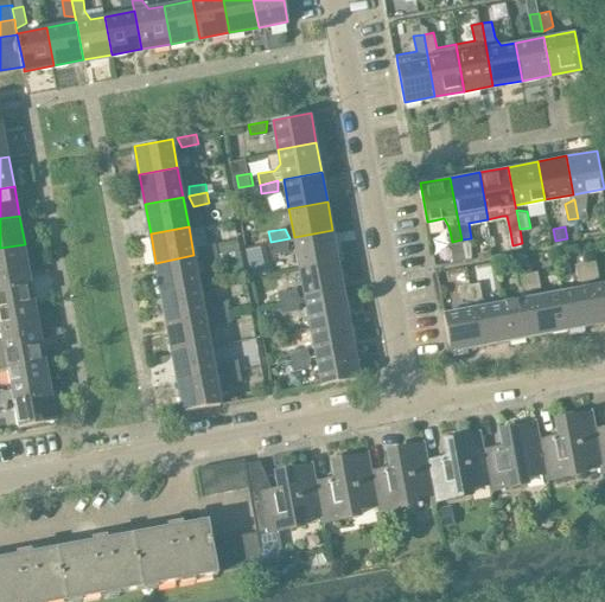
[(300,267),(338,260),(332,230),(294,237),(300,267)]
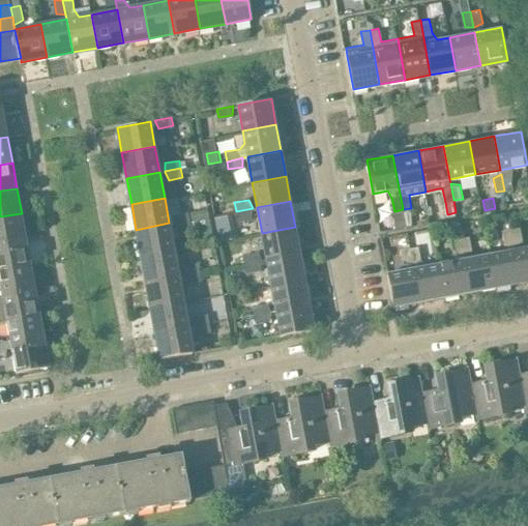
[(253,208),(236,211),(237,221),(252,217),(253,209),(253,208)]
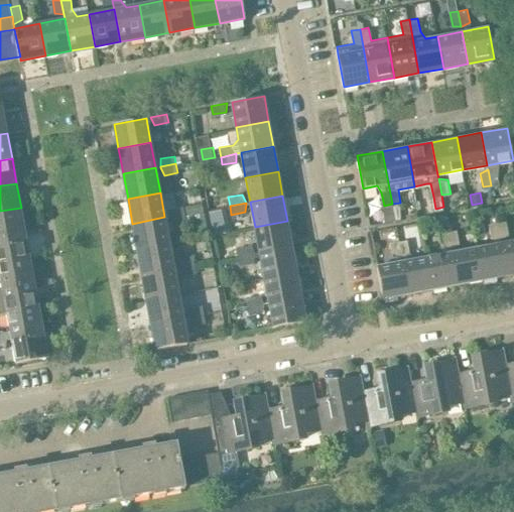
[(169,217),(185,214),(183,206),(170,208),(169,217)]
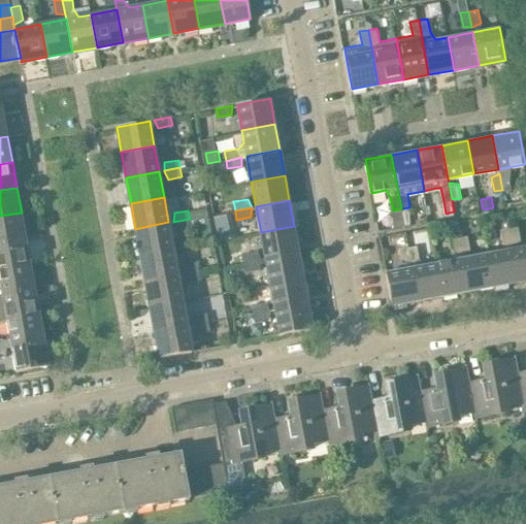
[(0,242),(26,238),(22,213),(0,216),(0,242)]
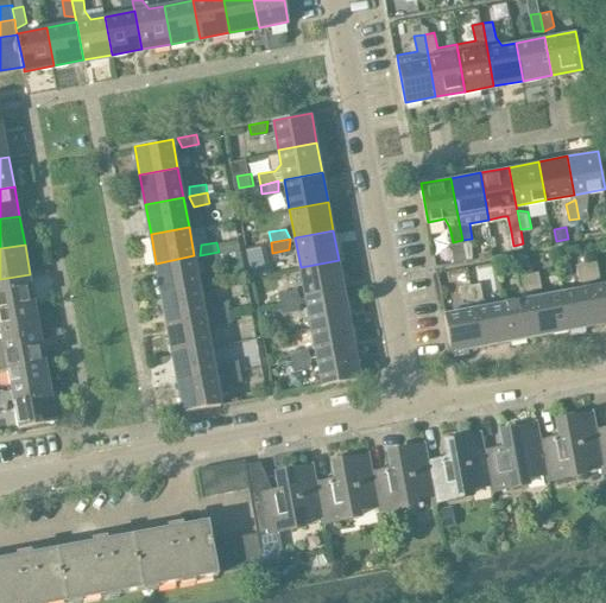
[(219,252),(200,255),(204,265),(220,262),(219,252)]
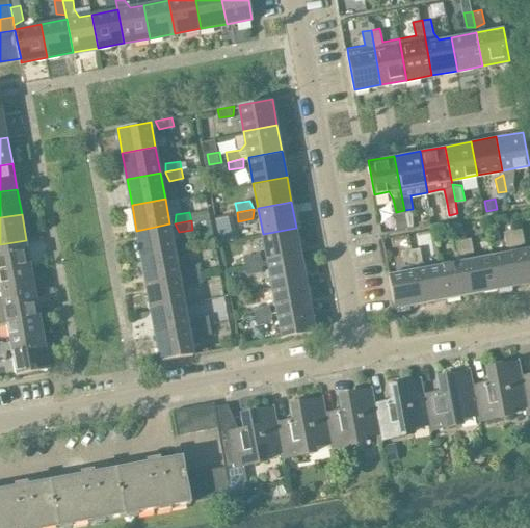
[(141,256),(175,249),(169,223),(136,231),(141,256)]
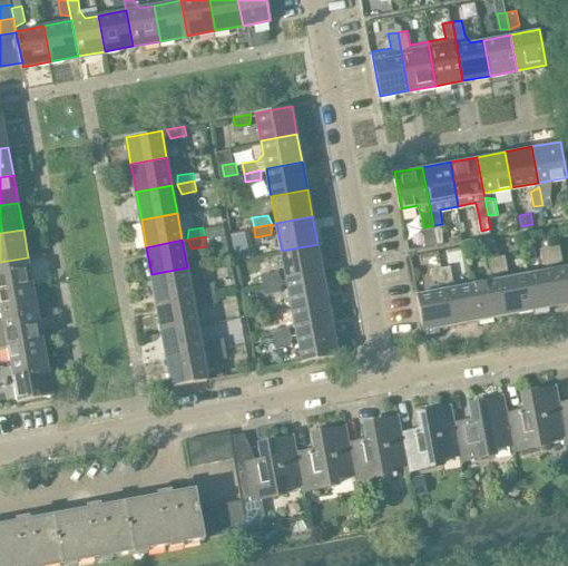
[(549,245),(552,263),(554,263),(564,259),(560,243),(549,245)]
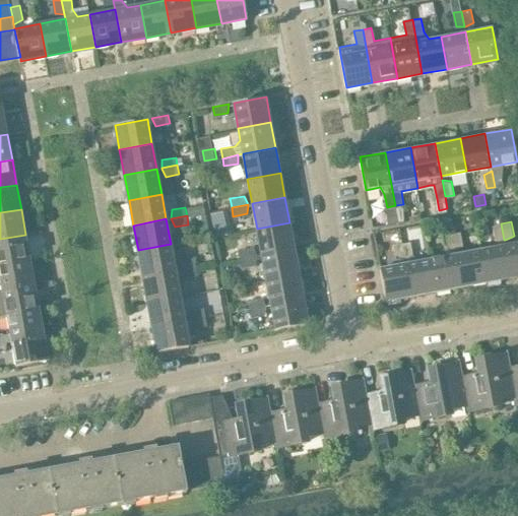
[(261,254),(294,248),(289,222),(257,229),(261,254)]
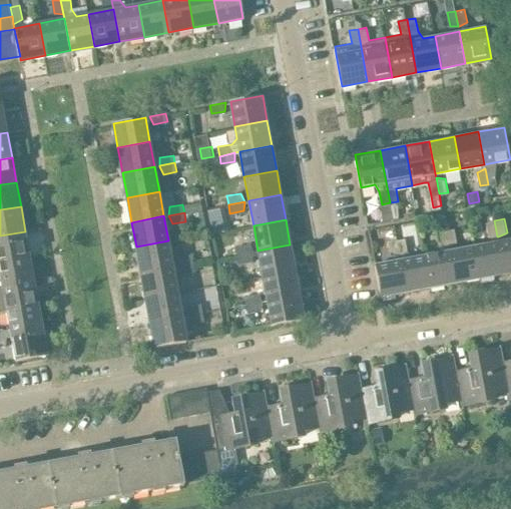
[(489,235),(497,236),(494,220),(486,221),(489,235)]
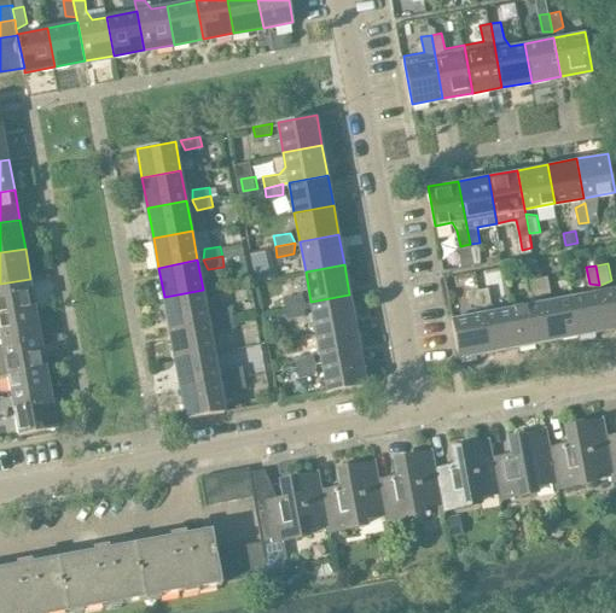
[(579,334),(571,296),(542,301),(541,296),(551,291),(548,274),(536,276),(541,298),(548,340),(579,334)]
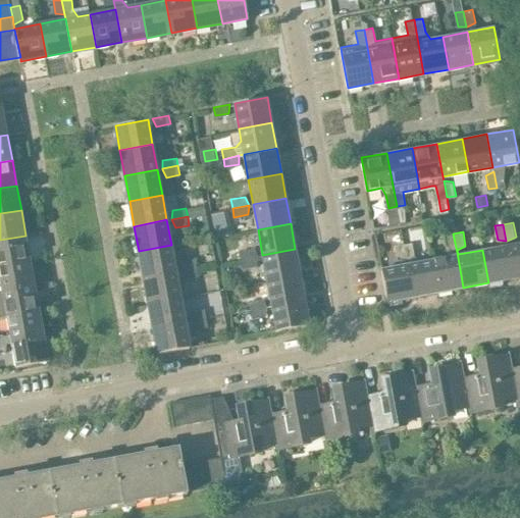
[(438,292),(463,288),(457,252),(453,234),(445,235),(447,249),(445,257),(432,259),(438,292)]
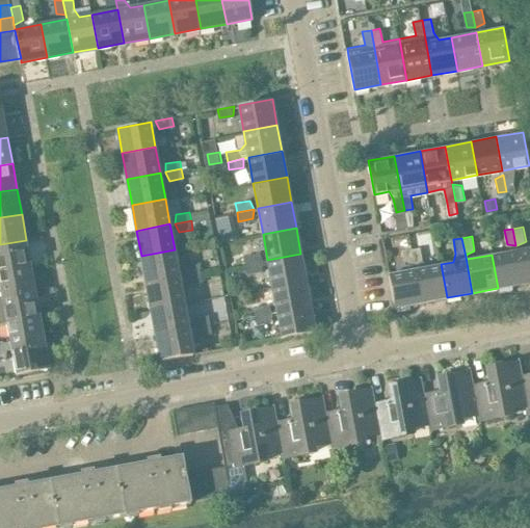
[(0,270),(31,265),(26,240),(0,244),(0,270)]
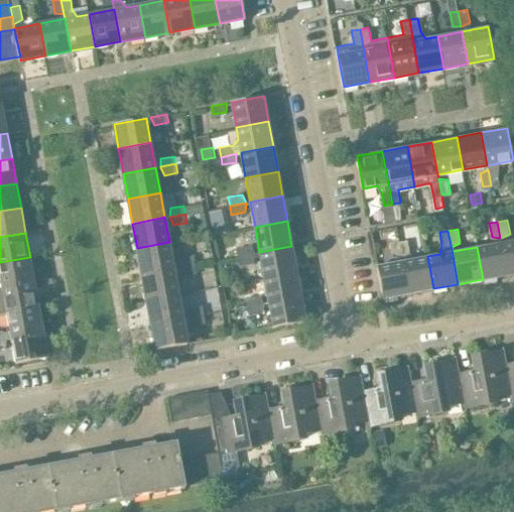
[(433,288),(427,256),(415,258),(411,252),(410,252),(408,238),(398,240),(408,293),(433,288)]
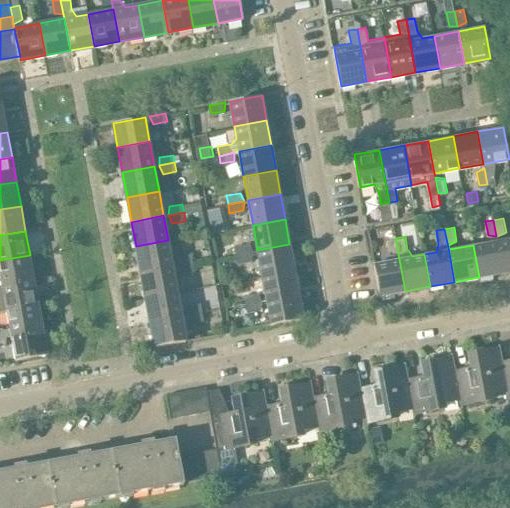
[(503,273),(509,271),(509,237),(497,240),(503,273)]
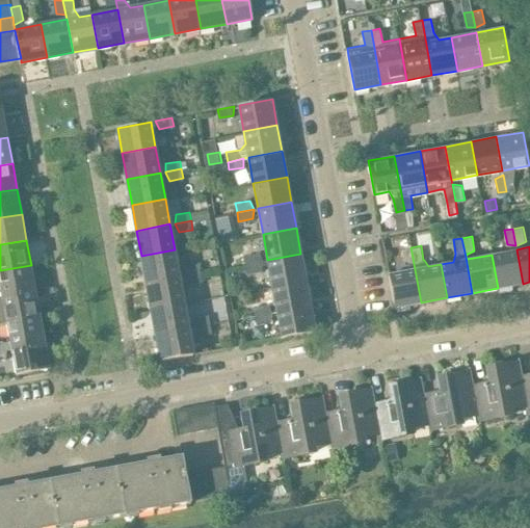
[(395,307),(421,302),(411,247),(402,249),(404,264),(400,264),(402,271),(389,273),(395,307)]
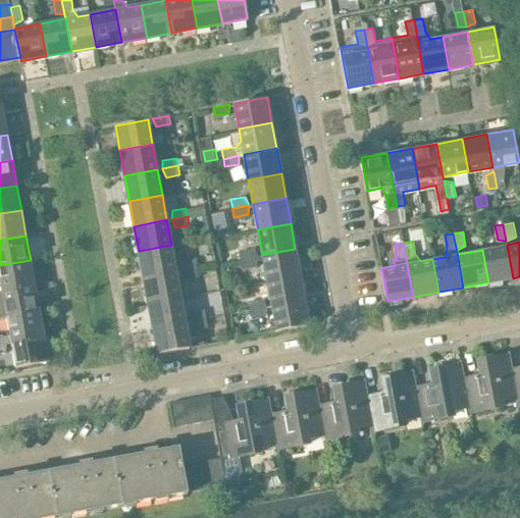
[(143,276),(176,270),(171,245),(139,251),(143,276)]
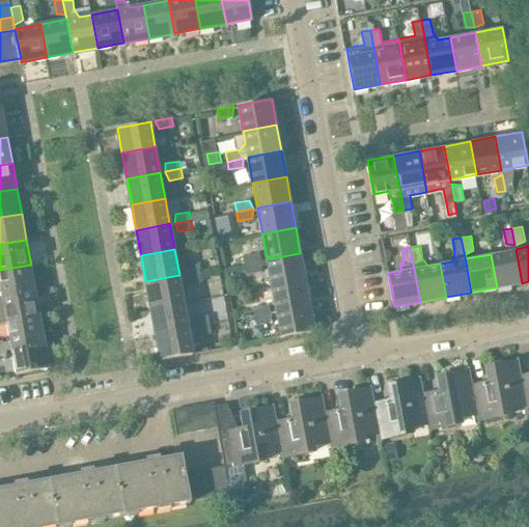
[(497,287),(522,283),(516,249),(491,254),(497,287)]
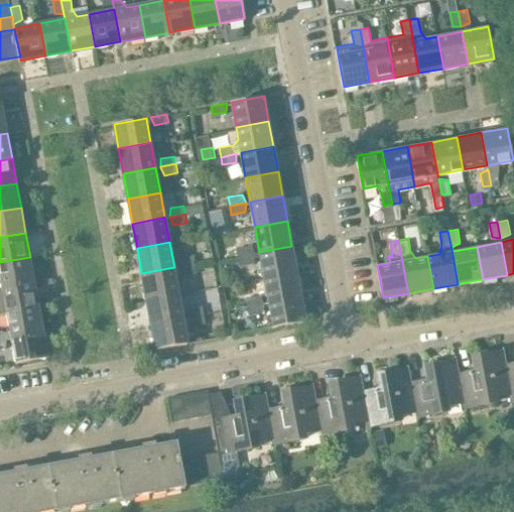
[(239,255),(255,252),(251,244),(237,247),(239,255)]
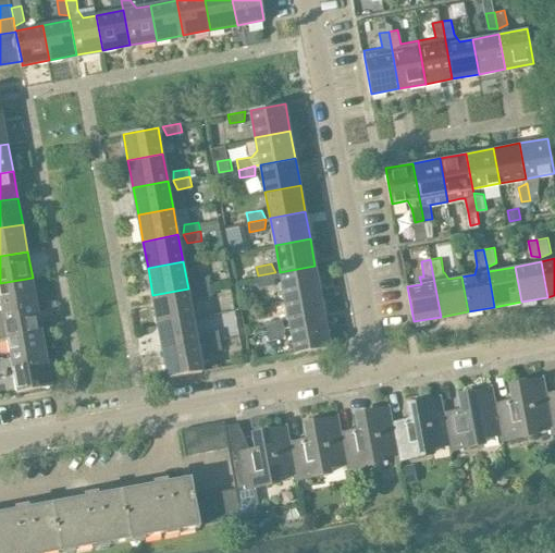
[(285,298),(320,292),(315,266),(280,272),(285,298)]
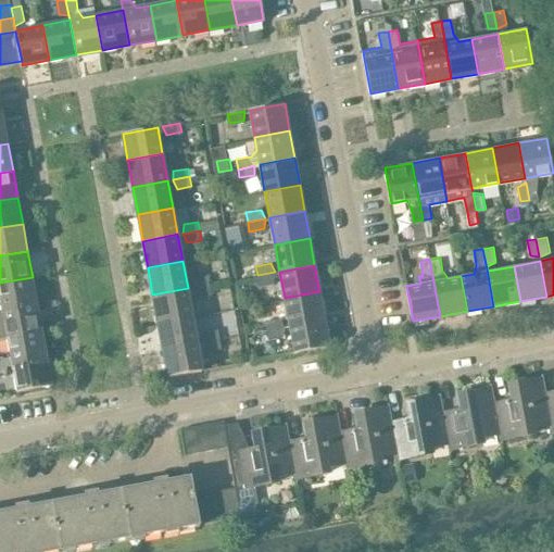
[(275,272),(257,275),(259,285),(274,281),(275,273),(275,272)]
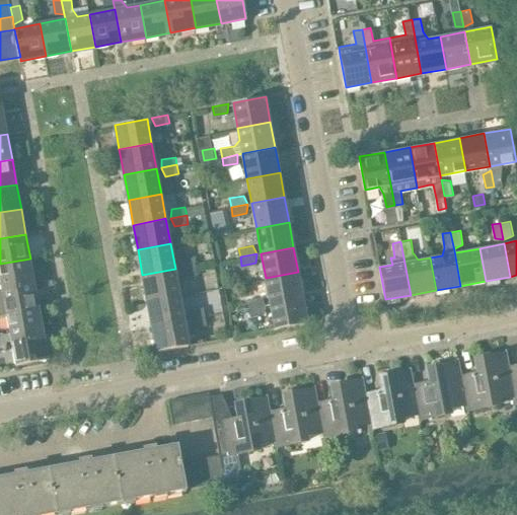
[(179,268),(196,265),(195,256),(180,259),(179,268)]
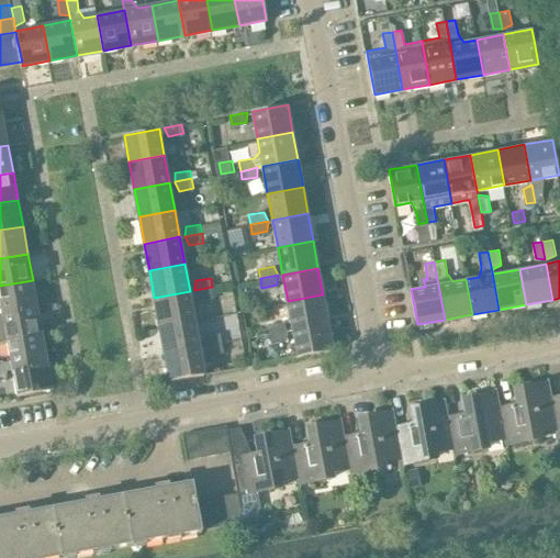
[(2,314),(38,308),(33,280),(0,286),(0,299),(1,305),(0,304),(0,313),(2,313),(2,314)]
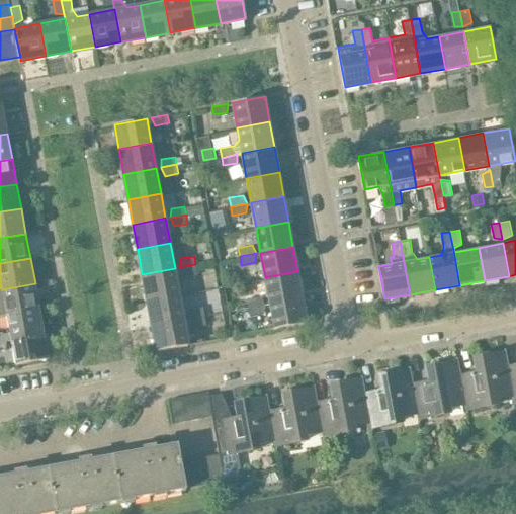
[(195,264),(179,267),(183,275),(197,273),(195,264)]
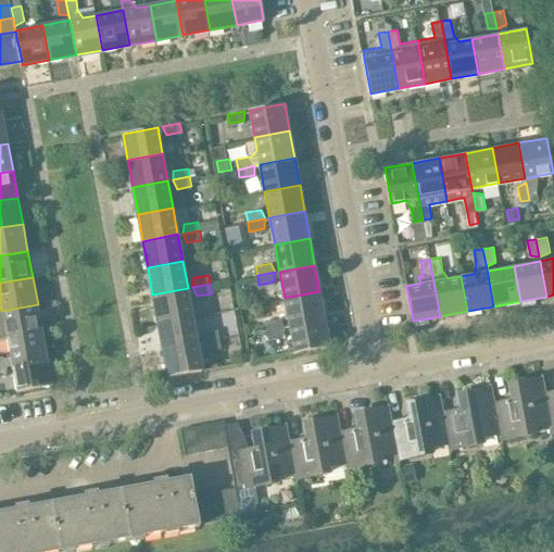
[(158,322),(192,315),(188,288),(152,295),(158,322)]
